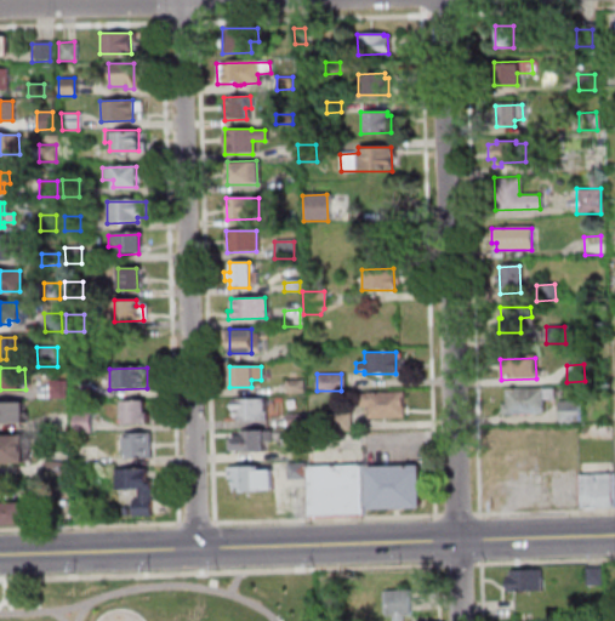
[(49,399),(49,381),(64,381),(64,399),(49,399)]
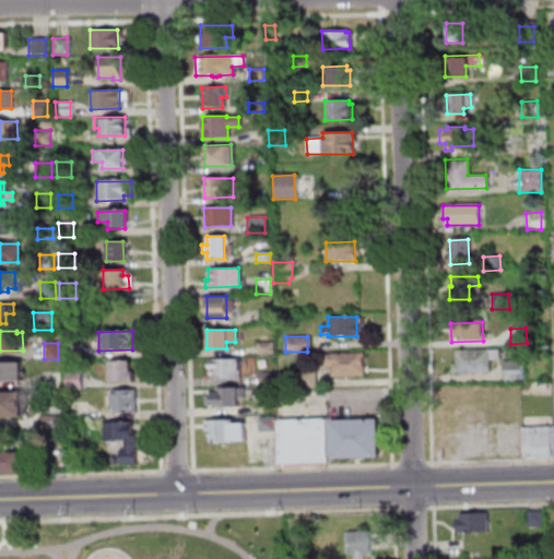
[(270,353),(257,354),(257,343),(270,343),(270,353)]
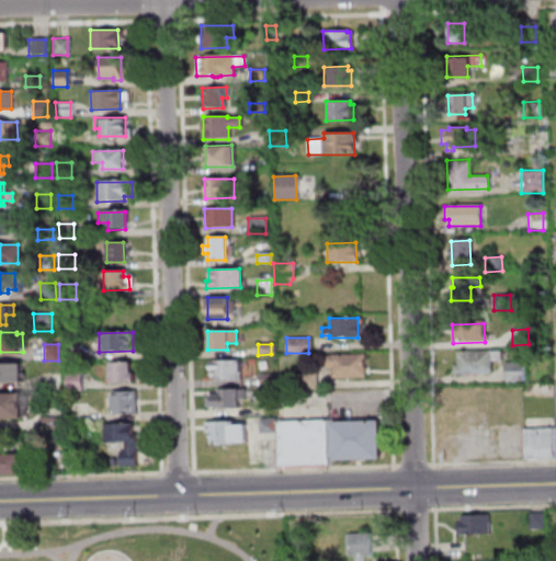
[(63,361),(63,346),(78,345),(78,361),(63,361)]
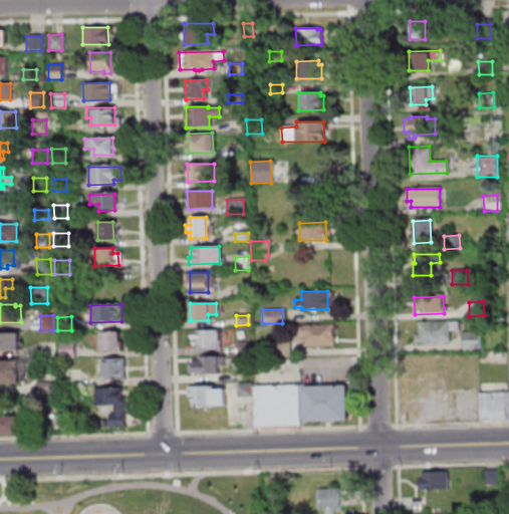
[(448,341),(448,331),(457,331),(456,320),(417,321),(418,334),(414,334),(414,342),(448,341)]
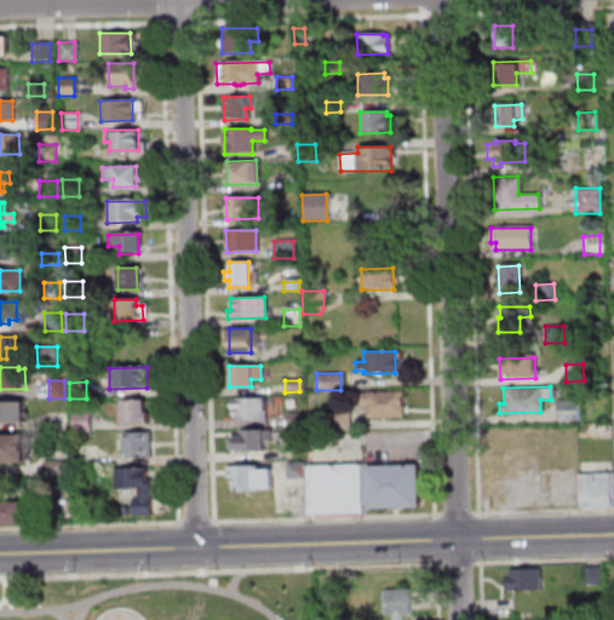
[(366,418),(366,405),(357,405),(357,394),(366,394),(366,392),(401,392),(401,417),(366,418)]
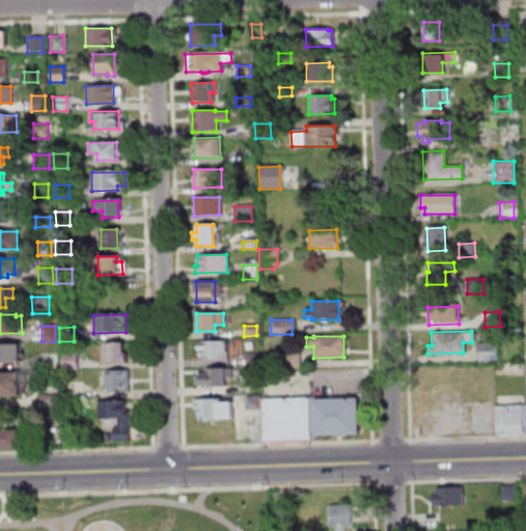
[(105,364),(104,342),(121,341),(121,352),(126,352),(126,364),(105,364)]
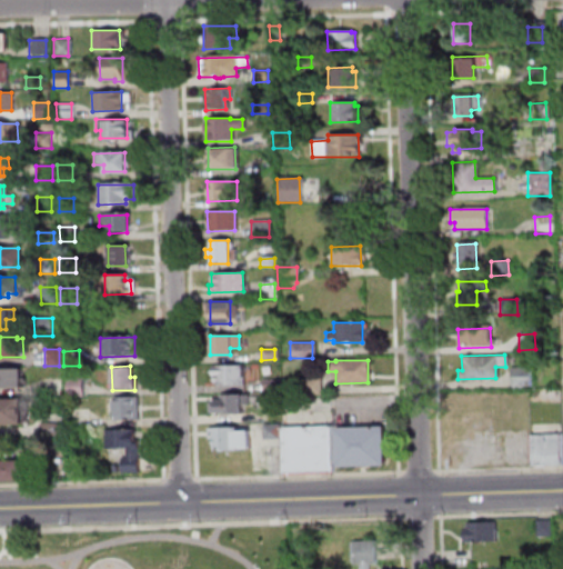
[(217,386),(217,382),(212,382),(211,366),(242,366),(243,385),(217,386)]
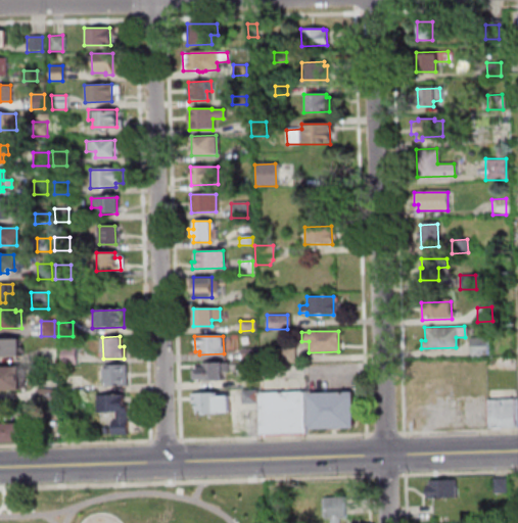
[(469,355),(469,338),(487,337),(488,354),(469,355)]
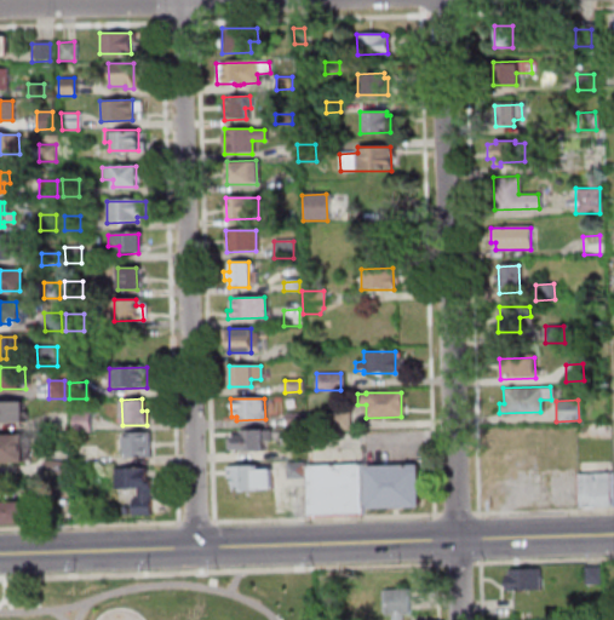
[(0,401),(22,401),(22,423),(0,423),(0,401)]
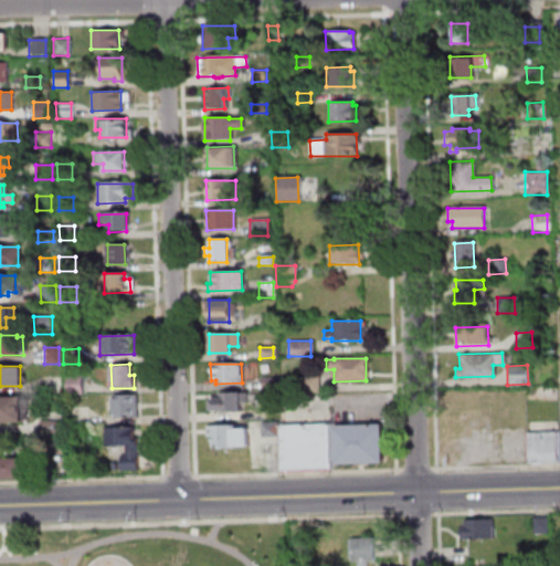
[(81,376),(81,394),(66,395),(65,376),(81,376)]
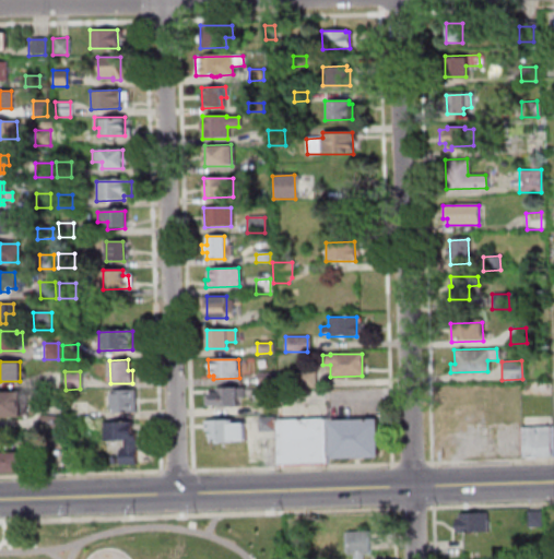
[(314,387),(295,387),(295,372),(314,371),(314,387)]
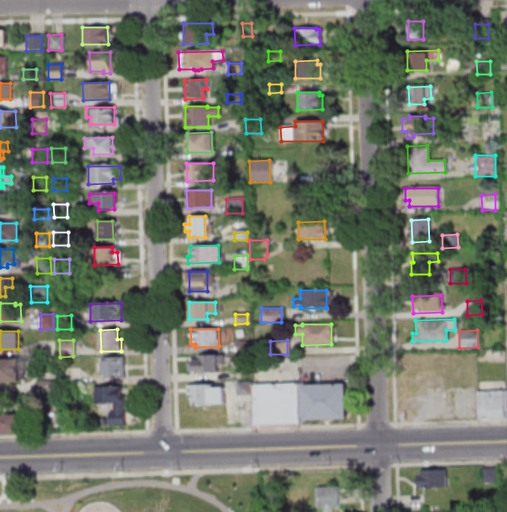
[(53,341),(53,355),(40,355),(40,341),(53,341)]
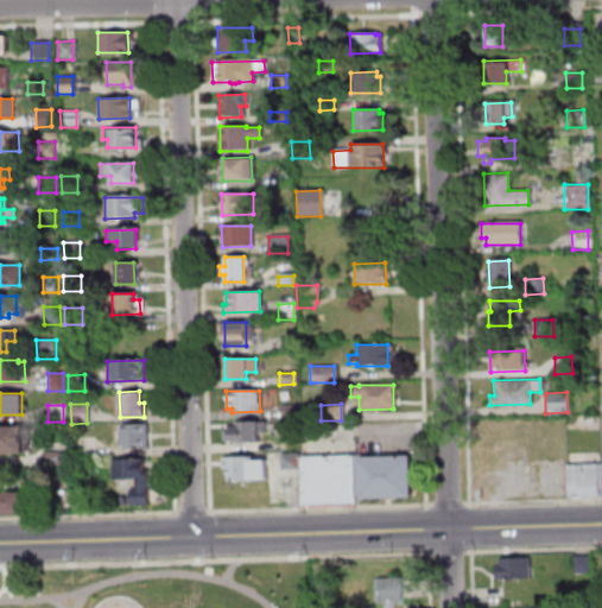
[(280,416),(280,405),(296,405),(296,416),(280,416)]
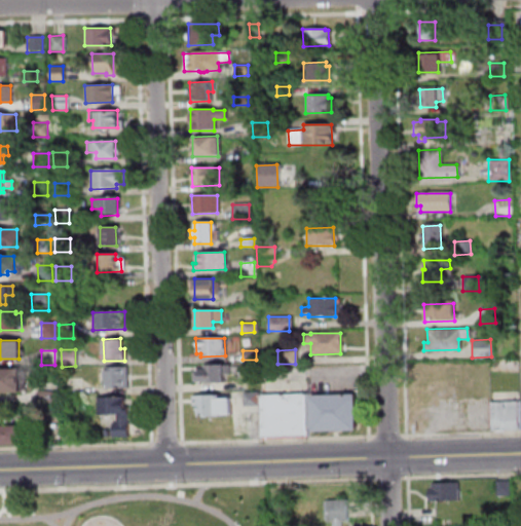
[(209,383),(209,381),(196,381),(196,369),(202,369),(202,365),(229,365),(229,374),(222,374),(222,383),(209,383)]
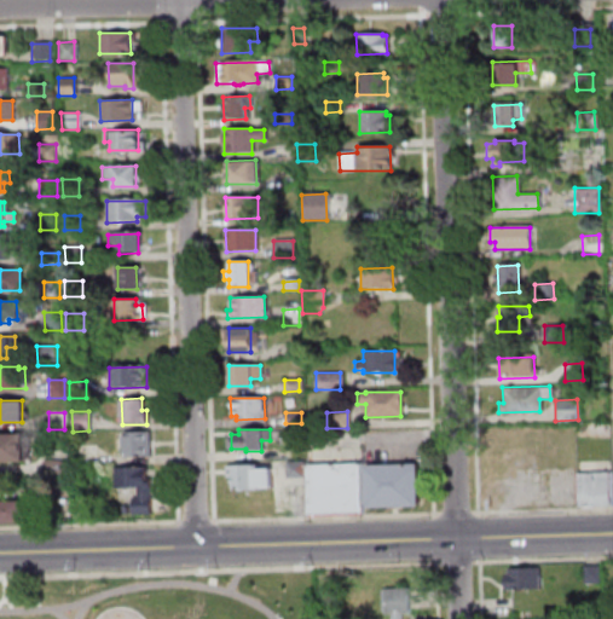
[(0,433),(21,433),(22,461),(0,461),(0,433)]
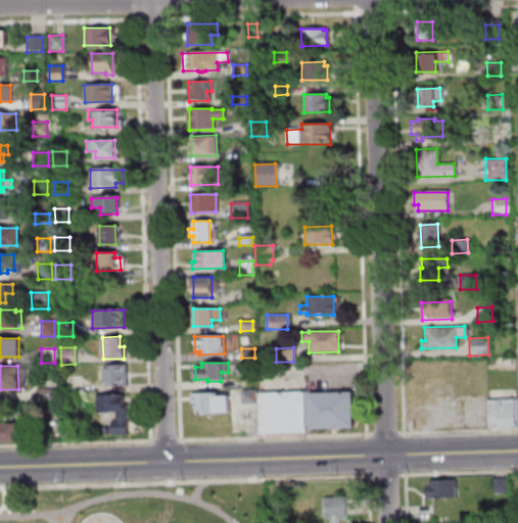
[(104,385),(103,366),(125,366),(126,385),(104,385)]
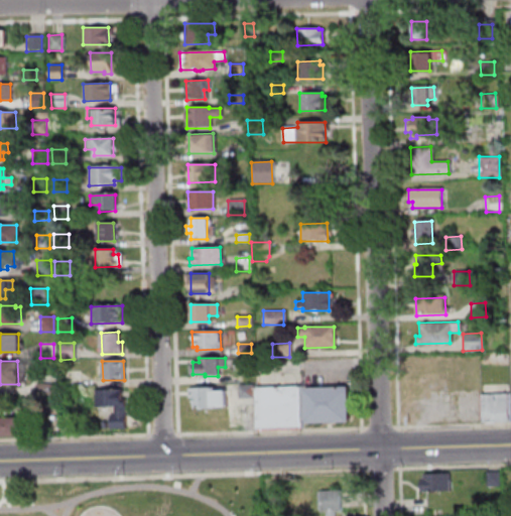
[(35,384),(50,384),(50,400),(35,400),(35,384)]
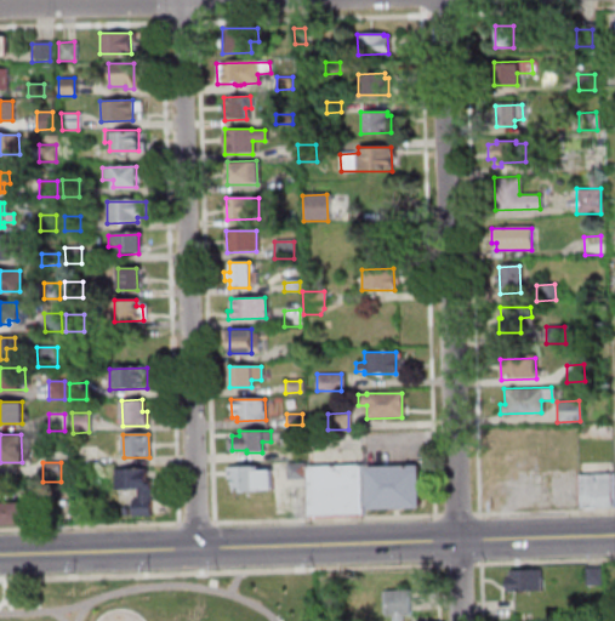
[(286,479),(286,463),(303,462),(303,479),(286,479)]
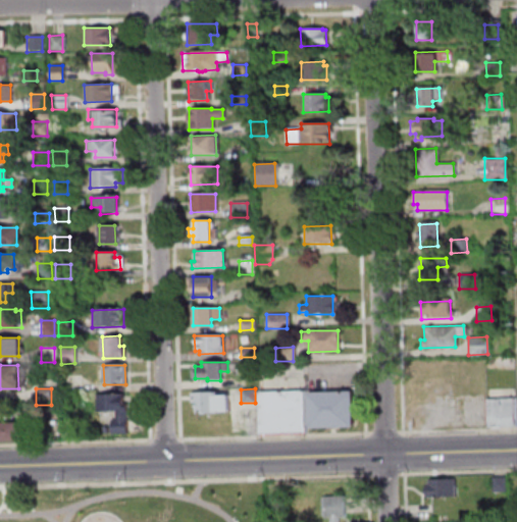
[(351,389),(352,425),(308,427),(307,392),(351,389)]
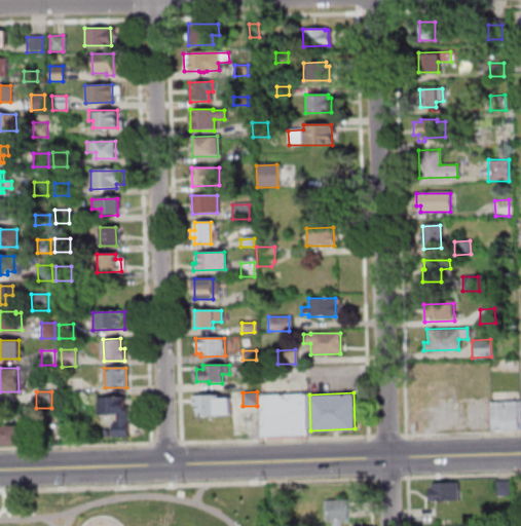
[(306,436),(261,438),(259,396),(304,393),(306,436)]
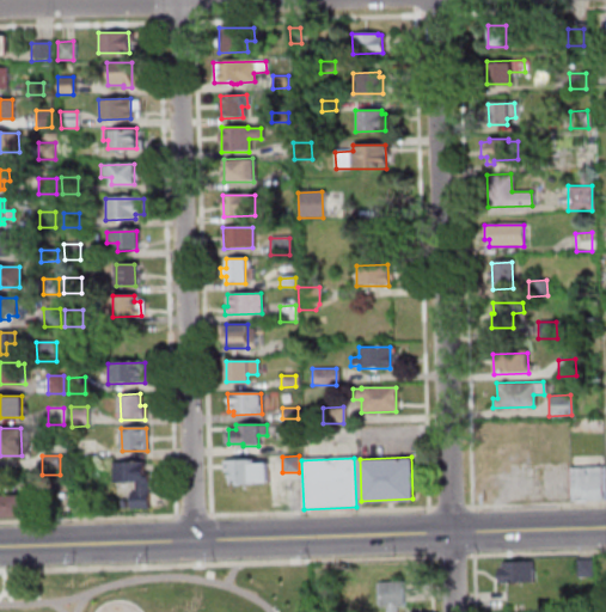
[(230,485),(230,472),(225,472),(225,460),(253,459),(253,463),(265,463),(267,483),(253,483),(253,485),(230,485)]
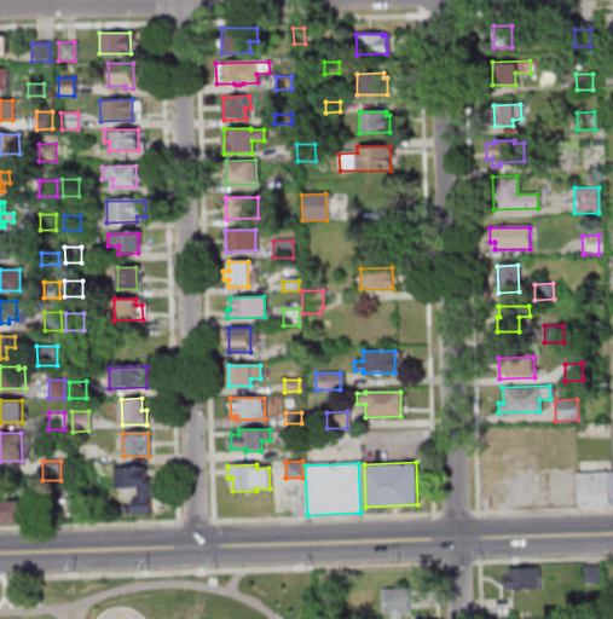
[(115,487),(114,469),(146,468),(148,514),(126,514),(126,513),(121,513),(121,505),(126,505),(126,497),(136,497),(136,487),(115,487)]
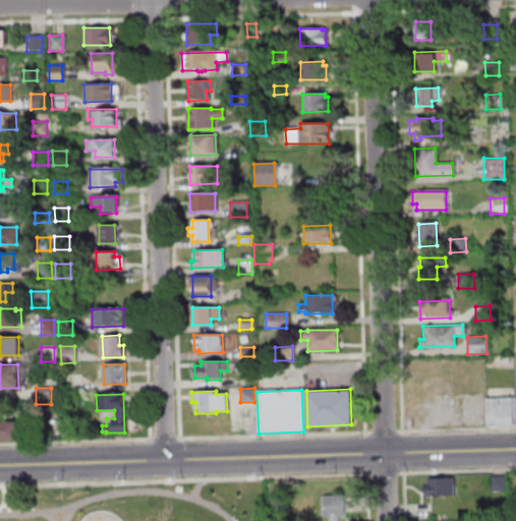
[(513,425),(511,397),(484,398),(485,426),(513,425)]
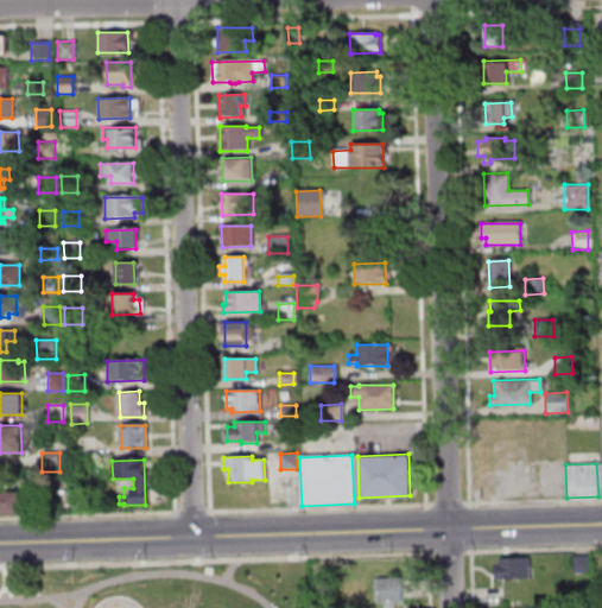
[(0,492),(20,492),(20,494),(29,494),(29,508),(20,508),(20,512),(0,512),(0,492)]
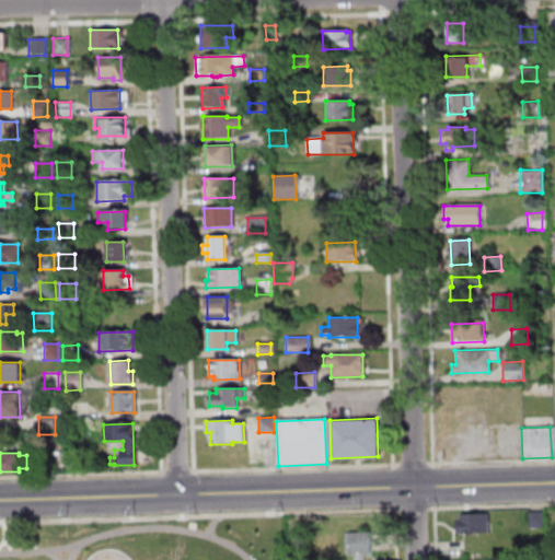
[(541,527),(528,527),(527,512),(541,512),(541,527)]
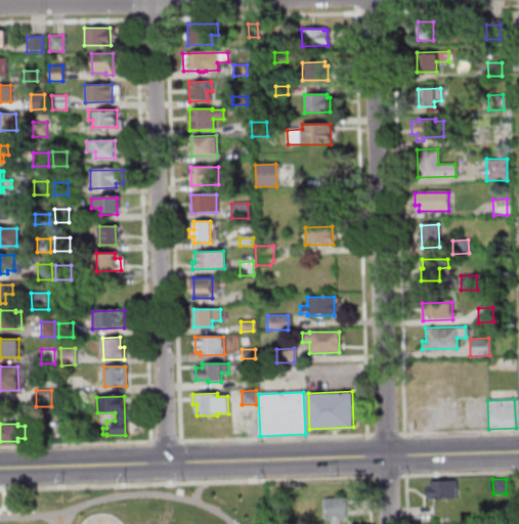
[(428,499),(427,486),(430,486),(430,481),(455,480),(456,498),(428,499)]
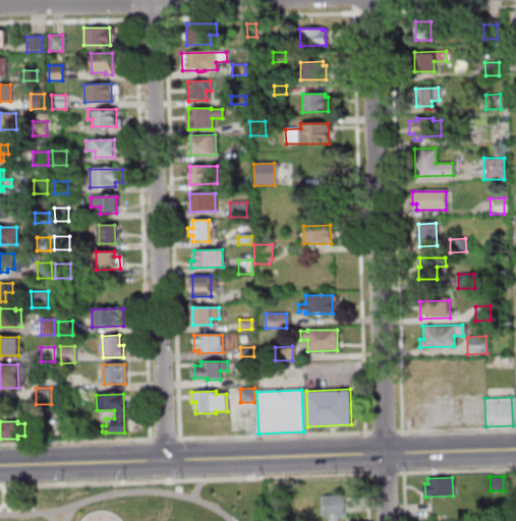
[(328,520),(328,516),(323,516),(323,515),(320,515),(320,497),(342,496),(342,516),(336,516),(336,520),(328,520)]
